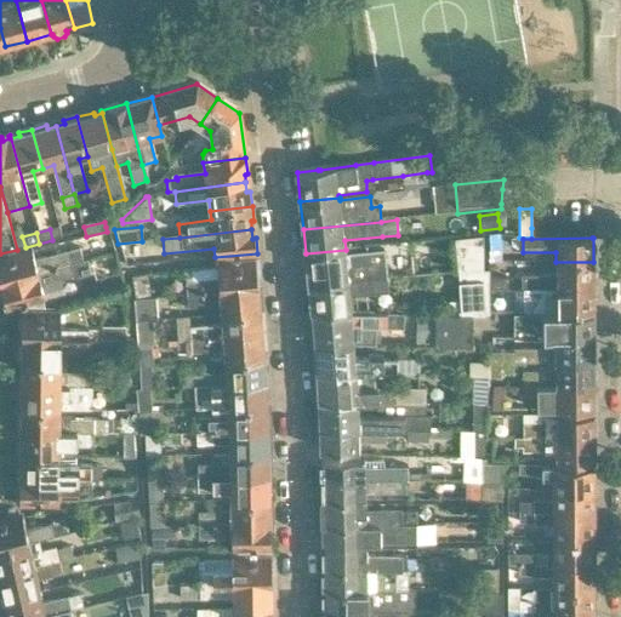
[(30,252),(0,261),(0,283),(1,286),(69,267),(80,263),(77,250),(66,253),(34,262),(30,252)]
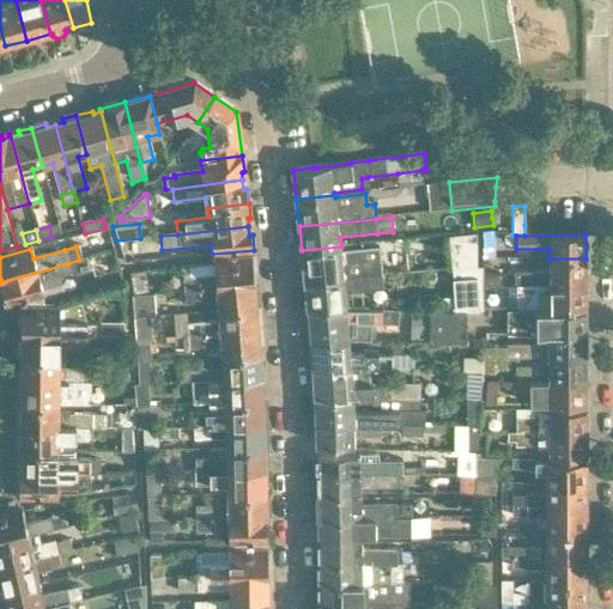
[(302,250),(305,282),(382,276),(380,260),(378,249),(360,250),(341,253),(341,247),(302,250)]
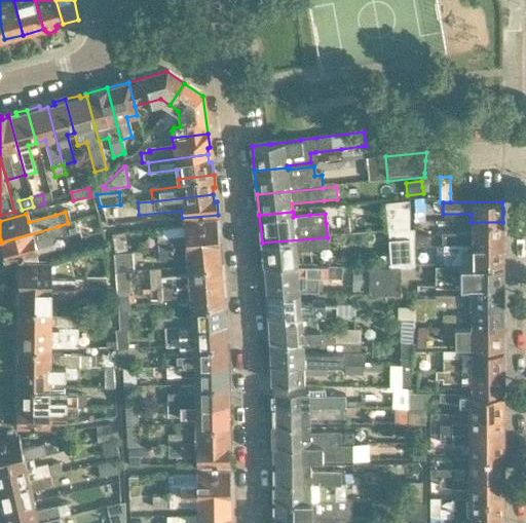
[(3,249),(0,250),(3,262),(54,248),(51,239),(75,233),(73,222),(68,223),(59,226),(1,243),(3,249)]
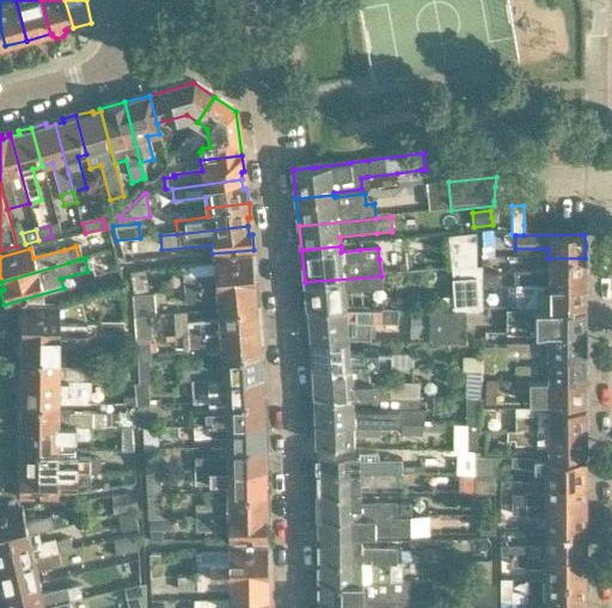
[(548,272),(514,272),(514,287),(516,287),(585,287),(585,258),(548,258),(548,272)]
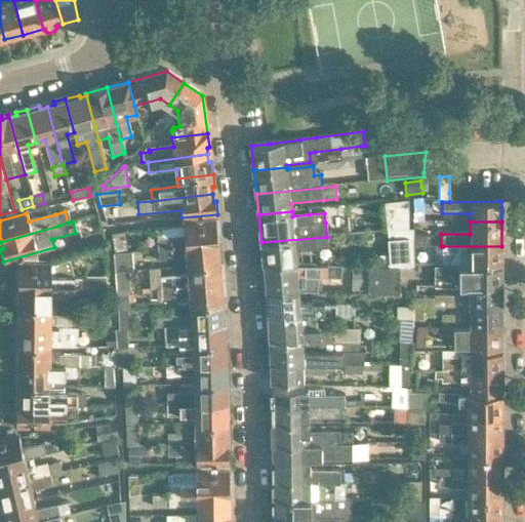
[(184,236),(157,239),(158,249),(218,244),(217,237),(220,237),(218,225),(184,227),(184,236)]
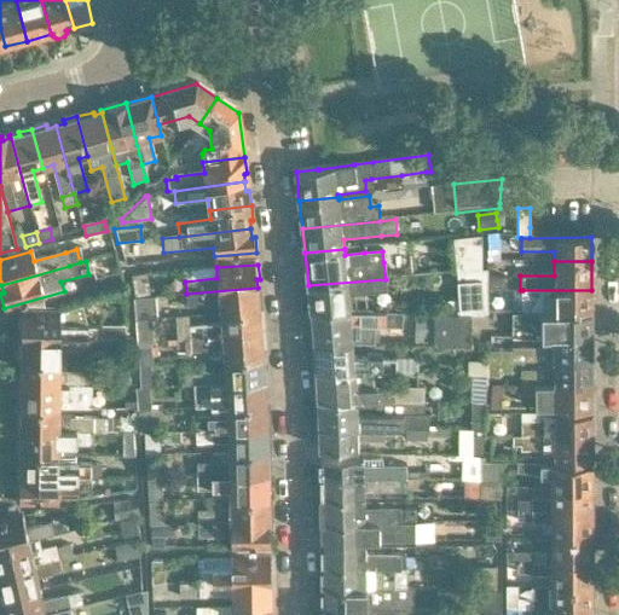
[(146,276),(129,277),(133,300),(149,299),(146,276)]
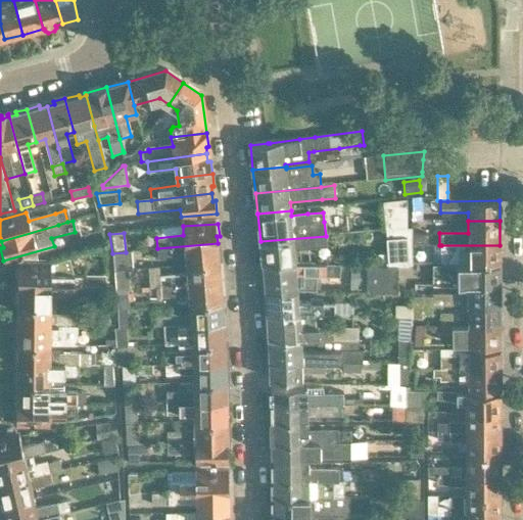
[(327,249),(326,236),(260,241),(263,265),(296,266),(295,252),(327,249)]
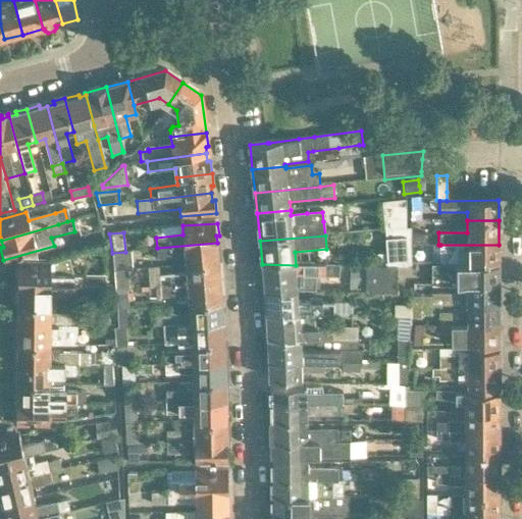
[(411,245),(426,245),(426,236),(411,236),(411,245)]
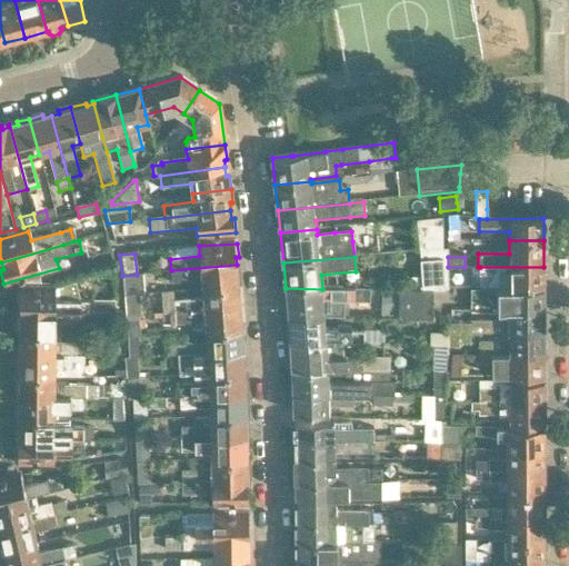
[(420,277),(410,277),(411,291),(437,291),(445,291),(442,259),(419,260),(420,277)]
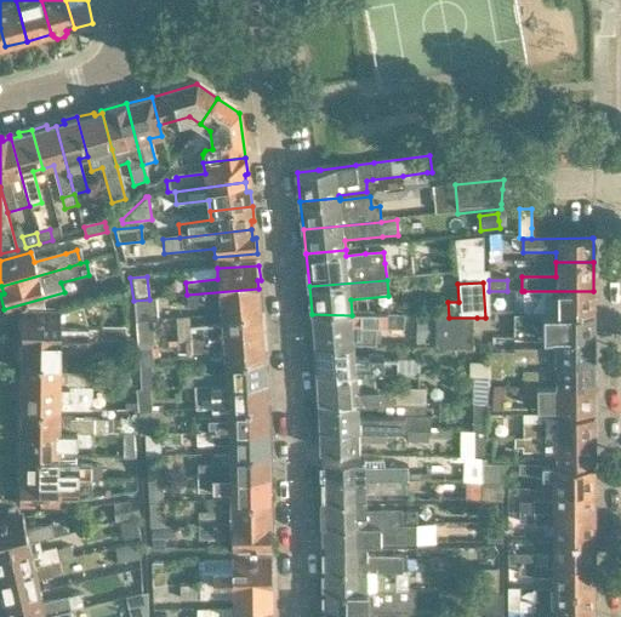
[(258,289),(187,295),(188,307),(221,304),(222,315),(263,313),(262,298),(258,298),(258,289)]
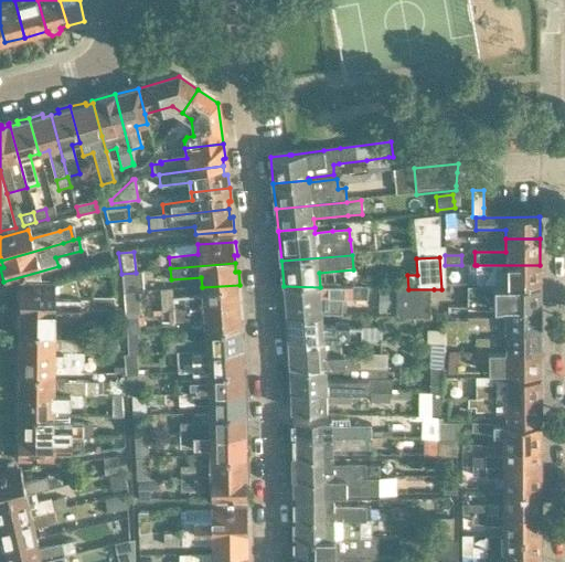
[(477,286),(540,286),(540,265),(477,265),(477,286)]
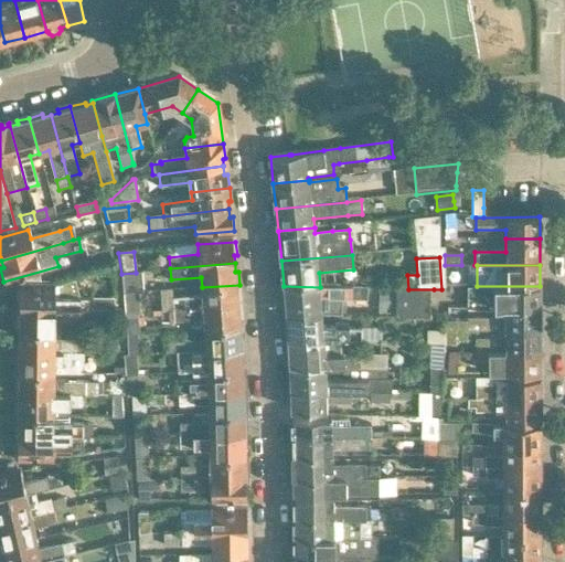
[(121,274),(120,274),(123,296),(138,294),(144,294),(141,273),(136,273),(121,274)]
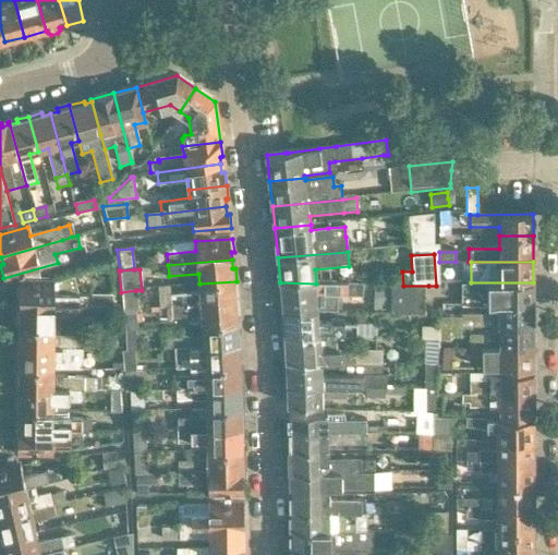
[(17,285),(16,299),(20,299),(20,306),(83,308),(91,308),(117,309),(117,296),(77,296),(74,280),(55,286),(17,285)]
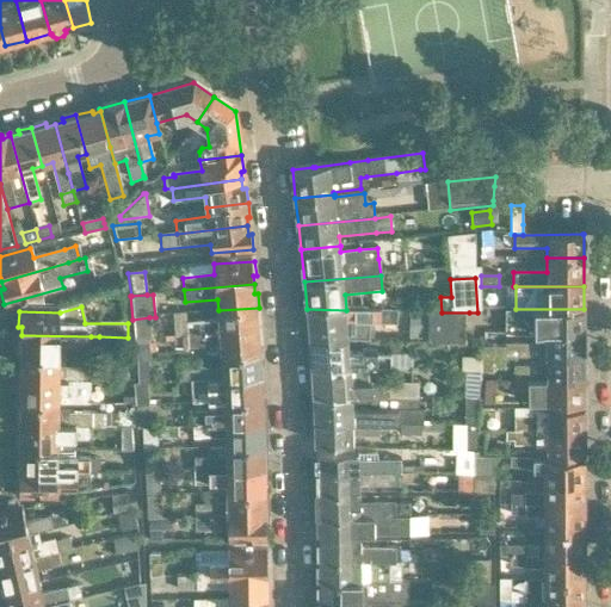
[(218,319),(186,321),(187,336),(258,332),(258,322),(260,322),(259,308),(218,310),(218,319)]
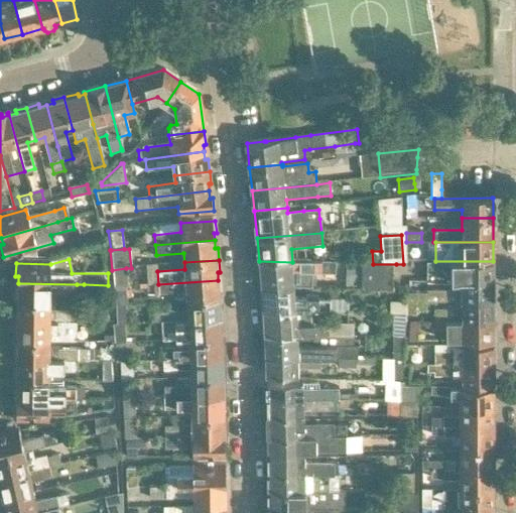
[(292,262),(259,261),(260,265),(261,286),(295,287),(311,287),(312,273),(336,274),(336,263),(292,262)]
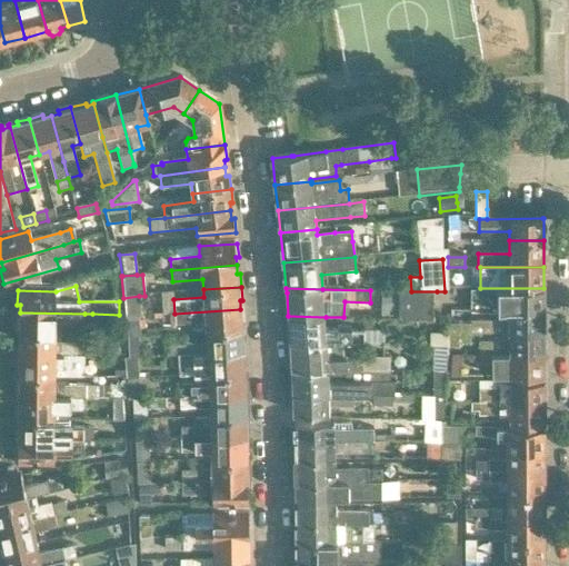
[(480,288),(471,288),(471,311),(500,311),(507,310),(510,310),(543,309),(543,288),(480,288)]
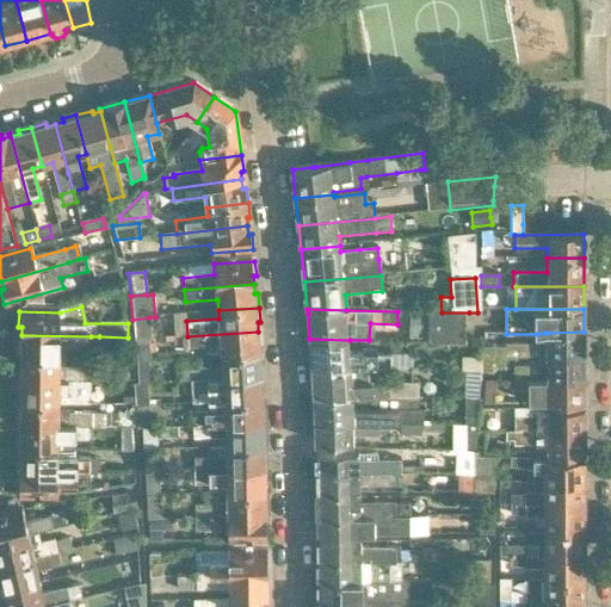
[(412,311),(411,340),(432,340),(432,313),(412,311)]
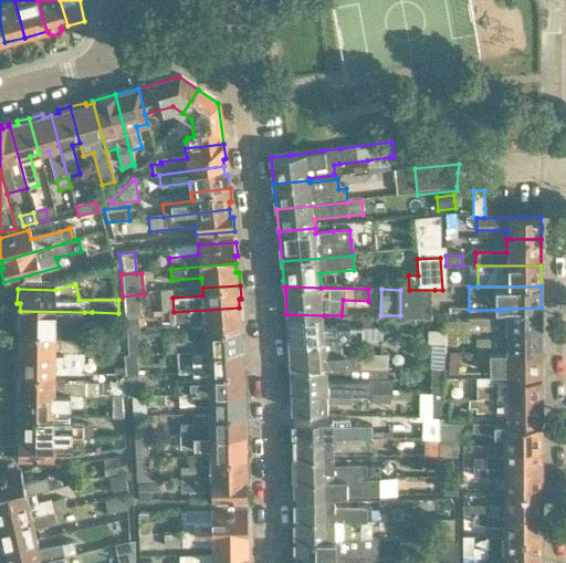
[(409,290),(400,290),(400,315),(400,320),(435,320),(435,290),(409,290)]
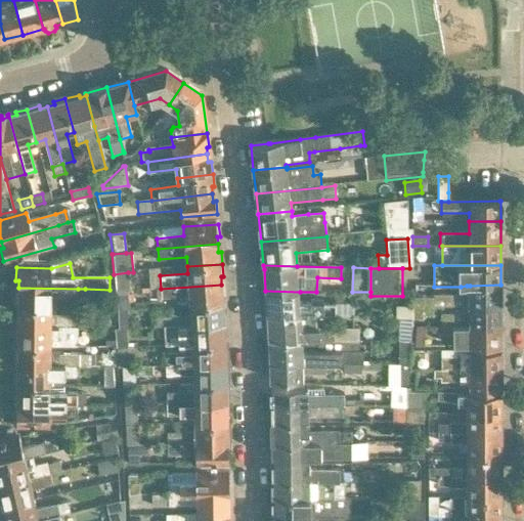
[(128,272),(114,274),(115,293),(127,292),(130,292),(128,272)]
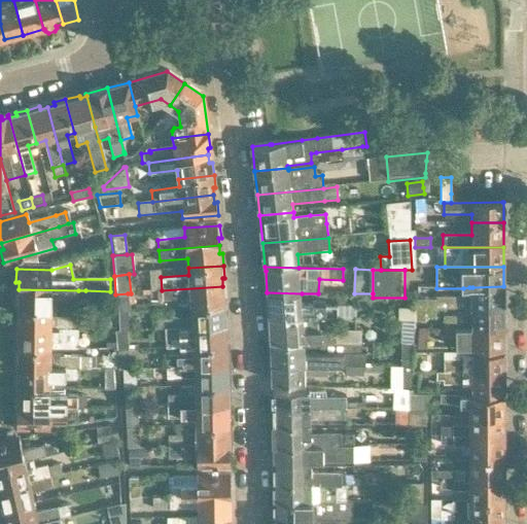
[(162,290),(149,291),(150,295),(150,301),(163,300),(179,299),(190,298),(191,307),(226,305),(225,293),(223,293),(222,286),(162,290)]
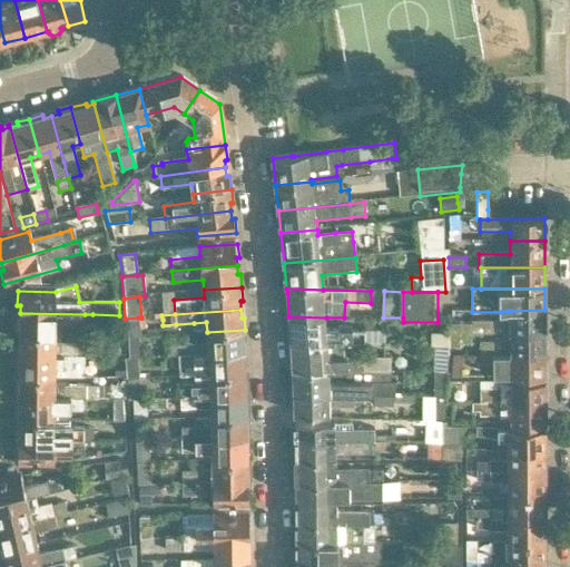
[(546,334),(544,310),(511,311),(511,322),(472,322),(473,325),(453,325),(452,334),(462,334),(473,334),(511,334),(546,334)]
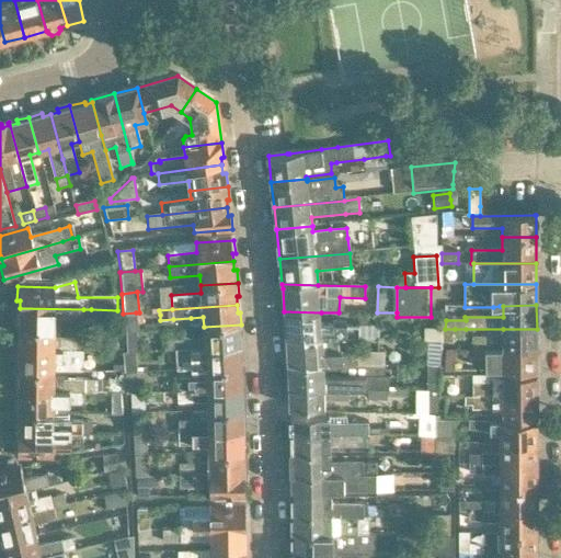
[(16,316),(16,328),(55,329),(55,320),(83,320),(91,320),(91,309),(83,309),(20,308),(20,316),(16,316)]
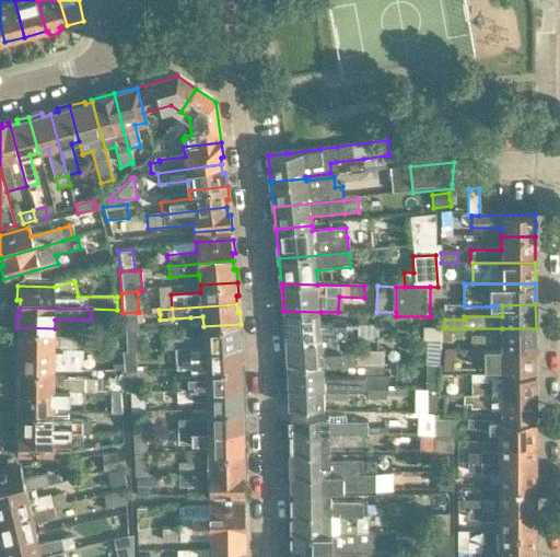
[(321,312),(283,311),(286,336),(323,337),(338,338),(358,339),(358,326),(346,326),(346,323),(331,323),(331,325),(322,325),(321,312)]
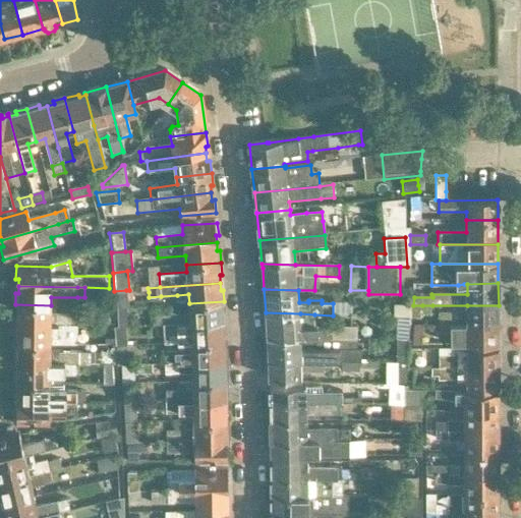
[(126,290),(114,291),(115,307),(127,307),(126,290)]
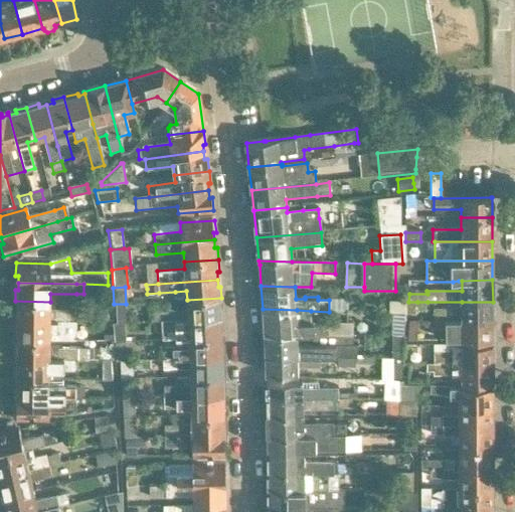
[(159,309),(151,310),(152,322),(160,321),(161,321),(220,319),(220,311),(222,311),(221,298),(187,300),(188,307),(159,309)]
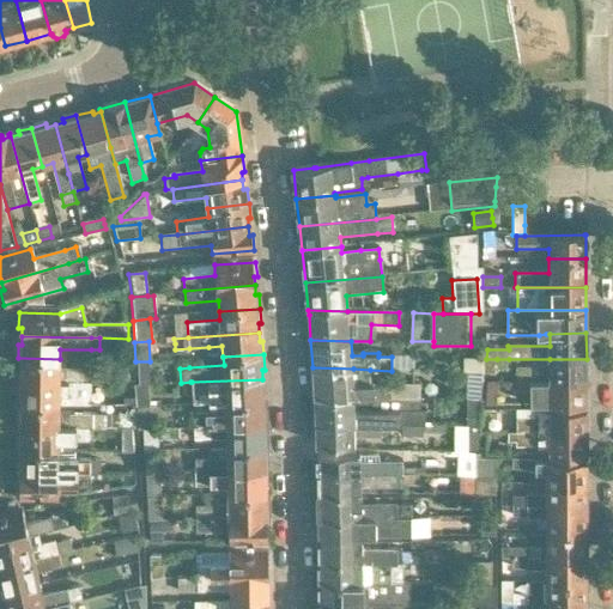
[(392,357),(392,371),(406,371),(407,357),(392,357)]
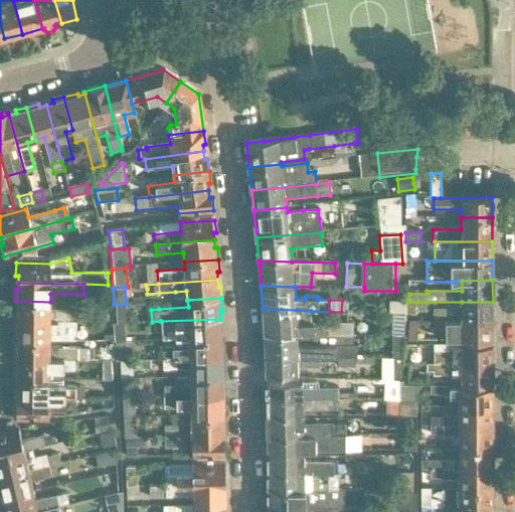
[(15,301),(15,314),(17,314),(17,320),(76,322),(76,310),(50,310),(50,302),(15,301)]
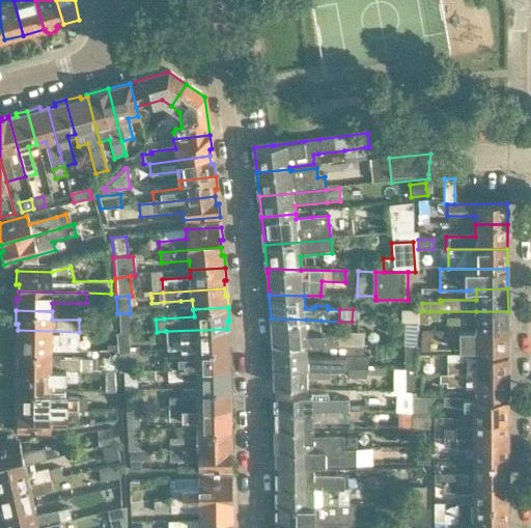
[(420,324),(421,311),(400,311),(400,324),(420,324)]
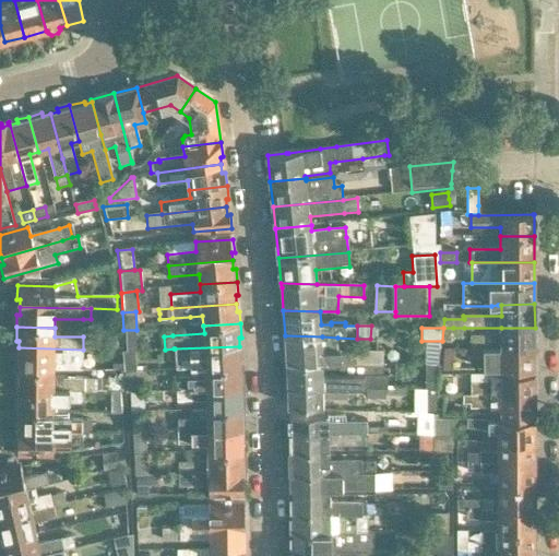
[(453,328),(443,328),(442,341),(442,343),(453,343),(453,328)]
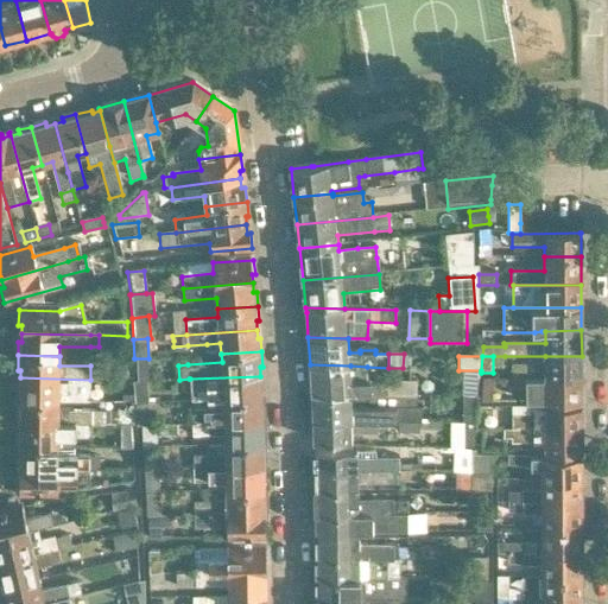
[(582,380),(582,356),(545,356),(545,364),(513,364),(513,381),(582,380)]
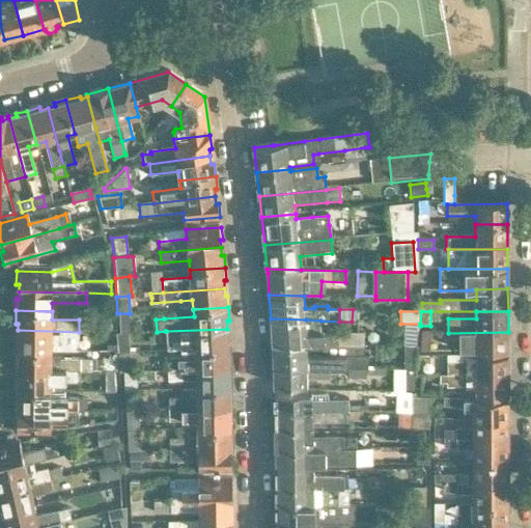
[(98,312),(98,332),(102,332),(114,332),(113,312),(98,312)]
